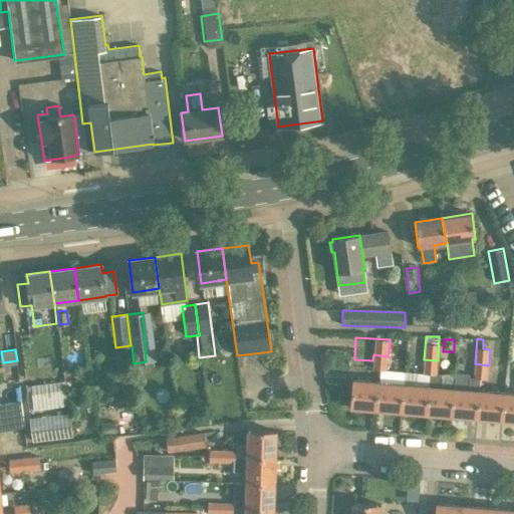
[(372,369),(387,371),(388,356),(373,354),(372,360),(372,369)]
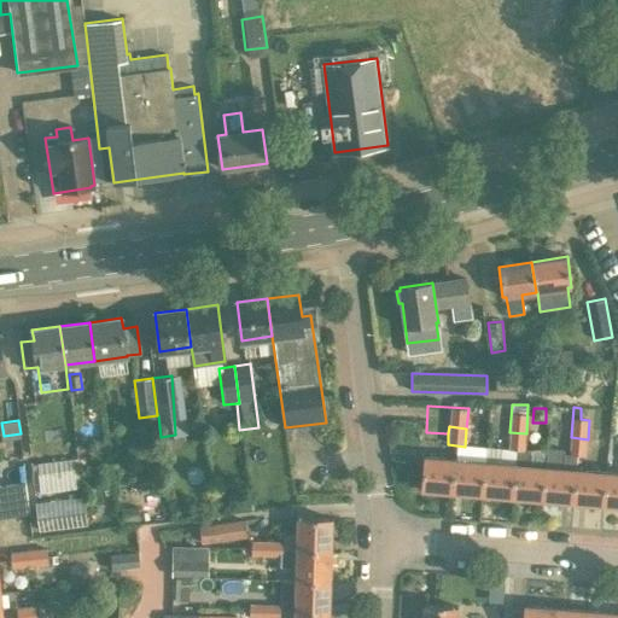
[(524,450),(526,433),(509,432),(508,449),(524,450)]
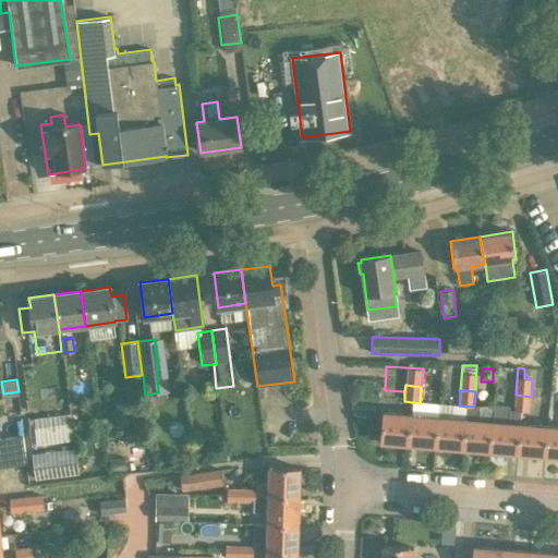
[(493,422),(489,451),(517,455),(520,424),(521,411),(529,412),(531,397),(516,395),(513,410),(509,410),(508,423),(493,422)]
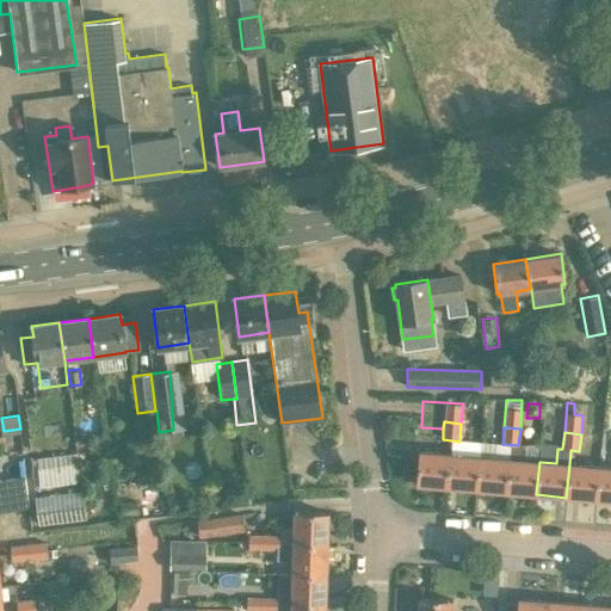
[(417,485),(446,487),(449,454),(419,451),(417,485)]
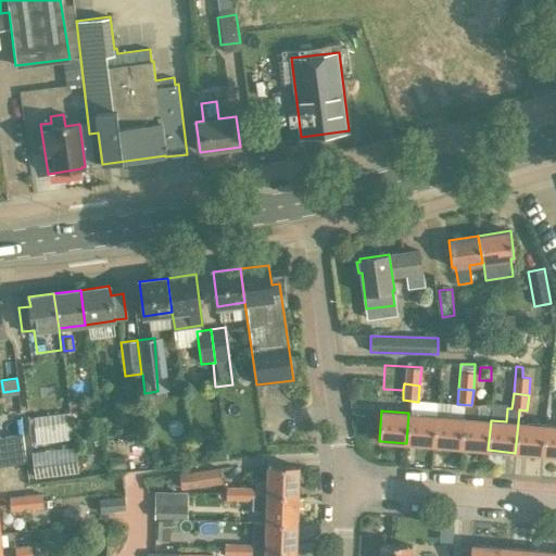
[(433,445),(436,415),(408,413),(406,443),(433,445)]
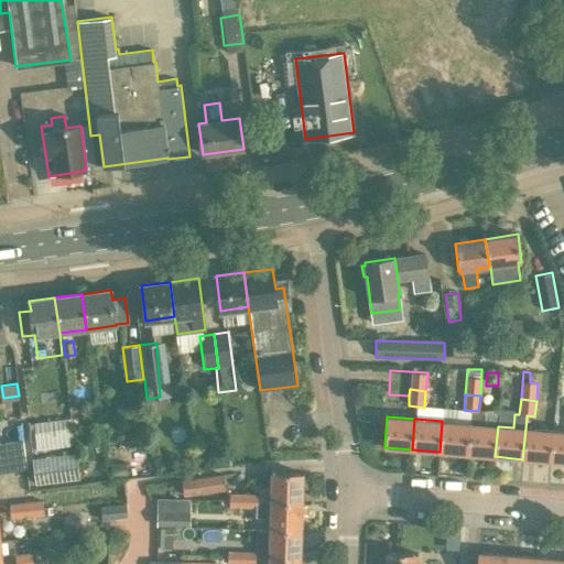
[(66,420),(35,424),(39,448),(69,445),(66,420)]
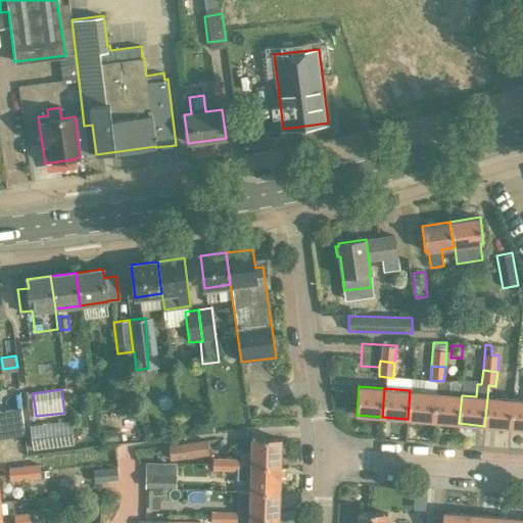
[(410,390),(408,419),(433,421),(435,393),(410,390)]
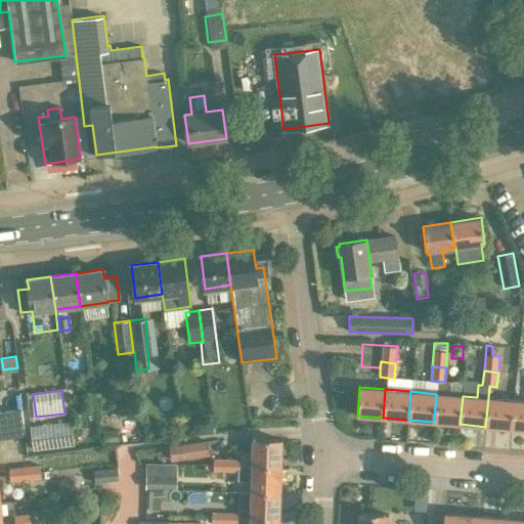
[(460,424),(463,396),(436,394),(434,422),(460,424)]
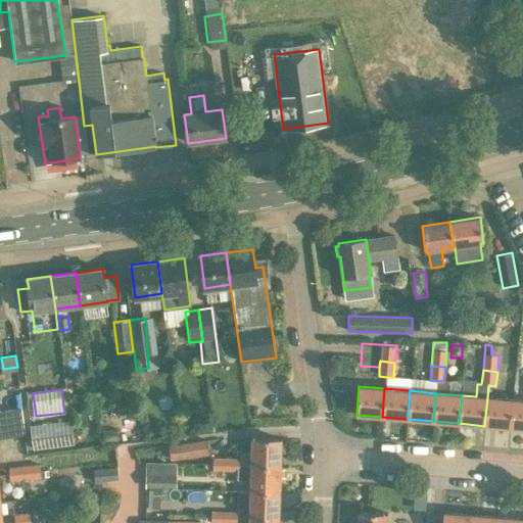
[(510,428),(513,399),(487,397),(484,426),(510,428)]
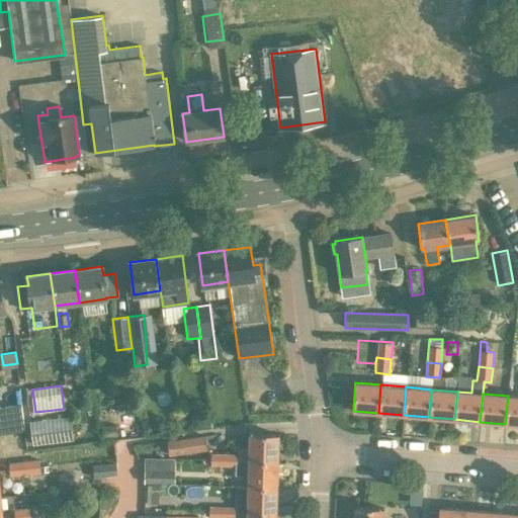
[(517,396),(508,396),(505,424),(517,424),(517,396)]
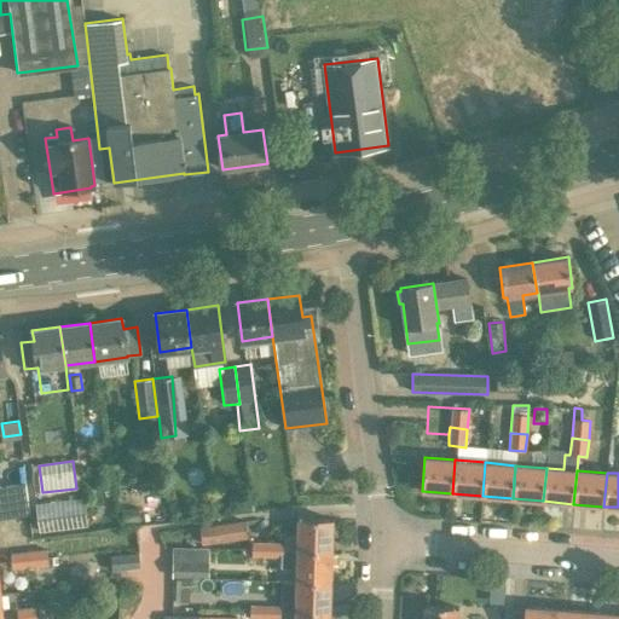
[(0,486),(0,518),(29,514),(25,484),(0,486)]
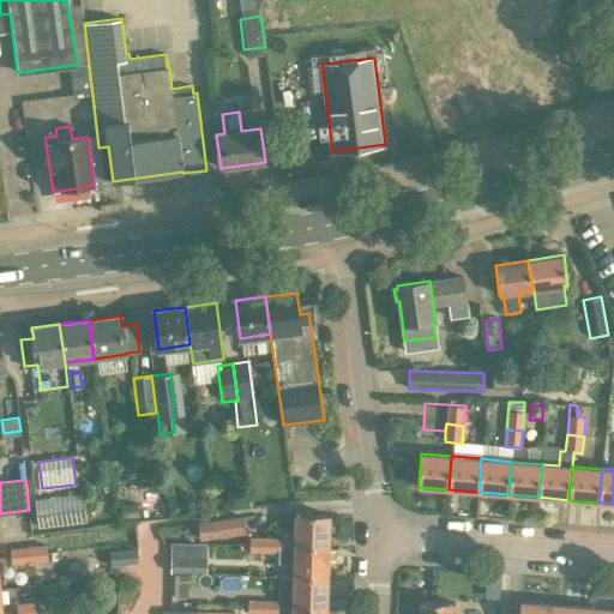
[(36,498),(38,525),(84,521),(82,493),(36,498)]
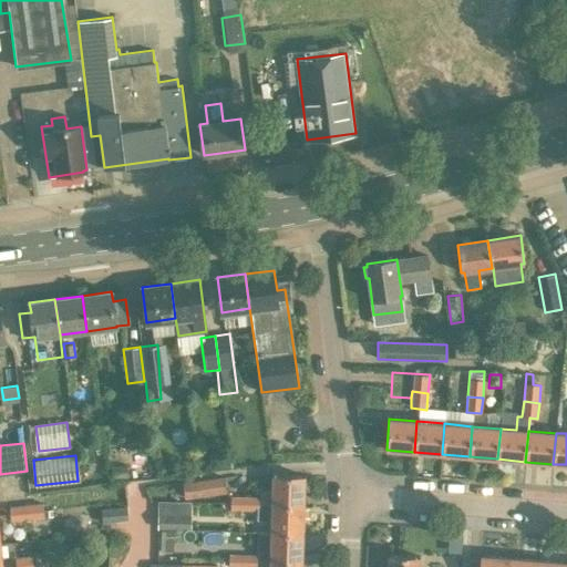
[(274,475),(272,504),(305,505),(306,476),(274,475)]
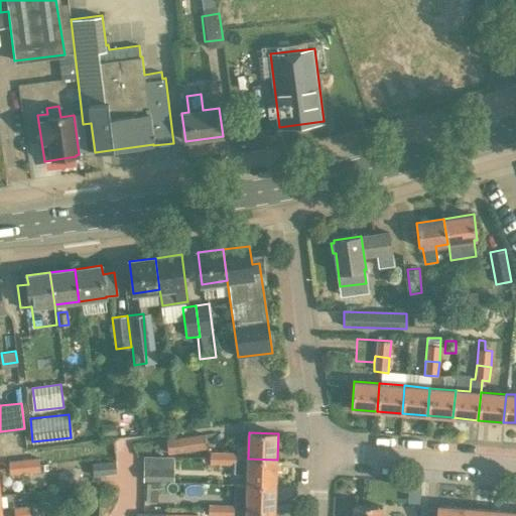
[(166,439),(168,454),(206,448),(204,433),(166,439)]
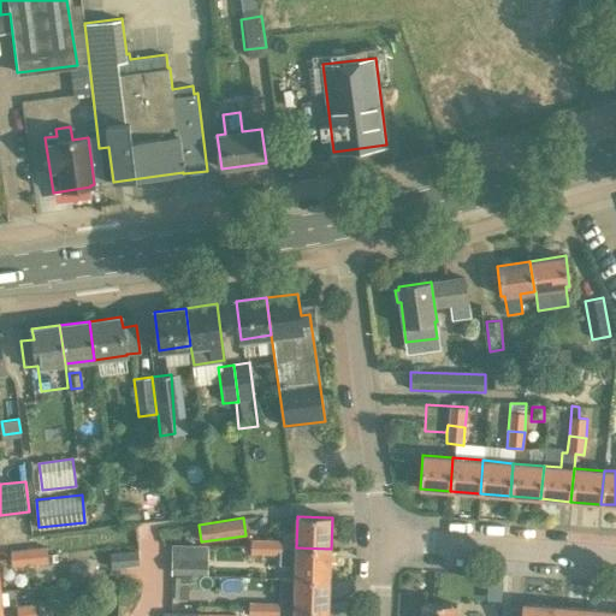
[(266,554),(267,540),(252,540),(252,552),(266,554)]
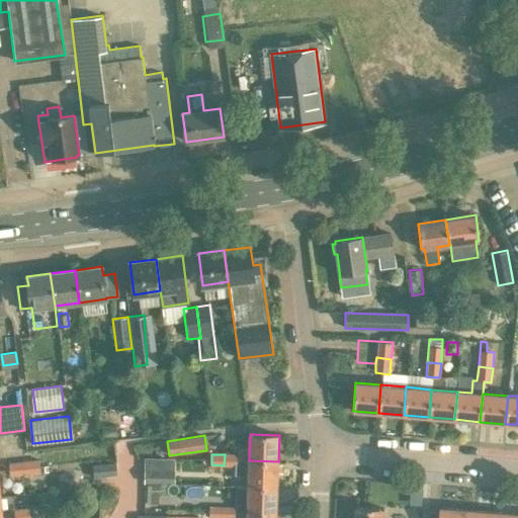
[(237,455),(225,454),(224,465),(236,465),(237,465),(237,460),(237,455)]
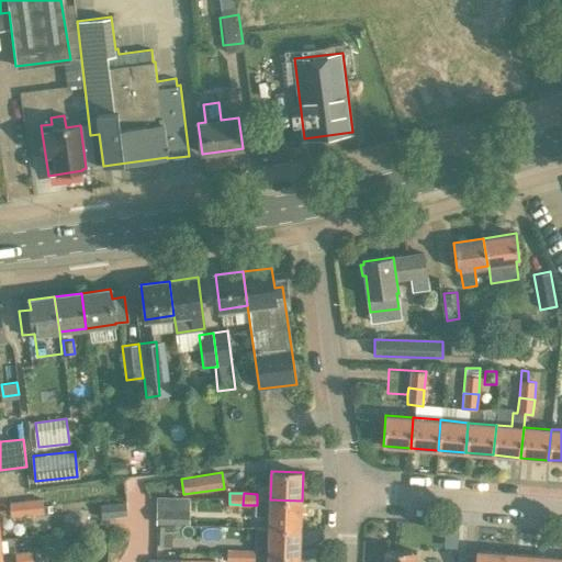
[(156,497),(156,525),(190,525),(190,497),(156,497)]
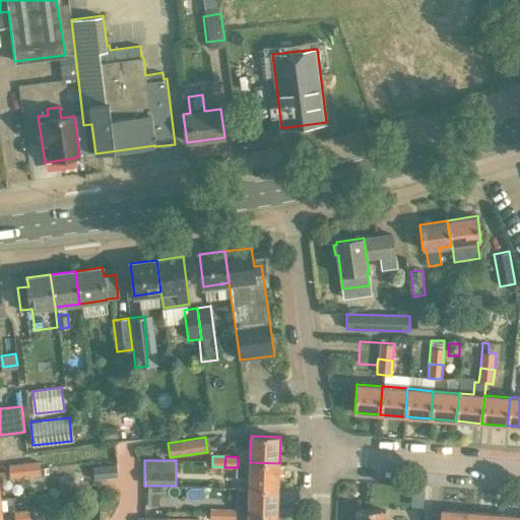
[(40,461),(22,463),(24,476),(41,474),(40,461)]
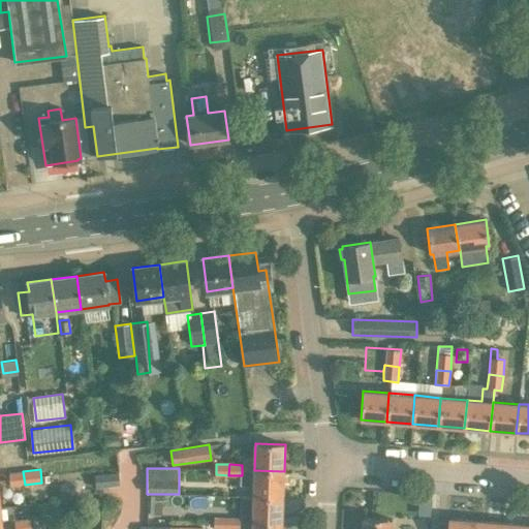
[(254,470),(242,470),(242,475),(241,475),(241,484),(254,484),(253,497),(283,498),(284,471),(254,470)]
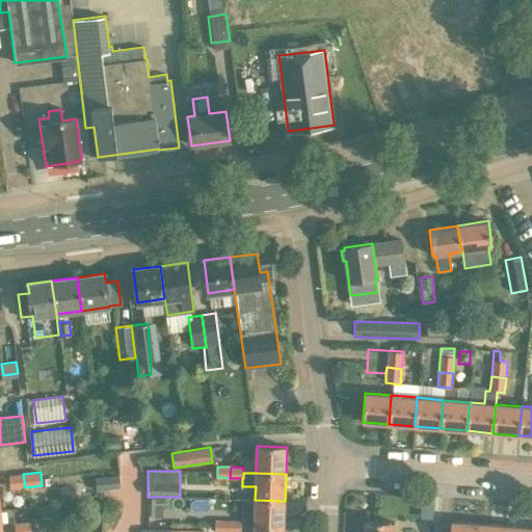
[(10,489),(25,487),(23,474),(8,476),(10,489)]
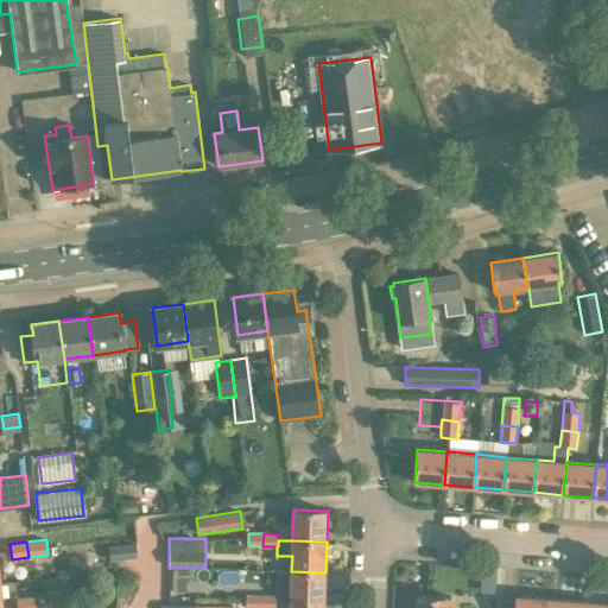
[(108,545),(109,562),(138,559),(137,543),(108,545)]
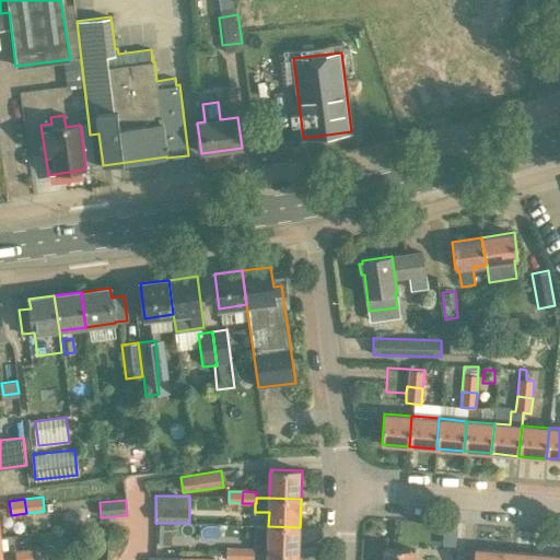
[(268,555),(299,556),(300,527),(268,526),(268,555)]
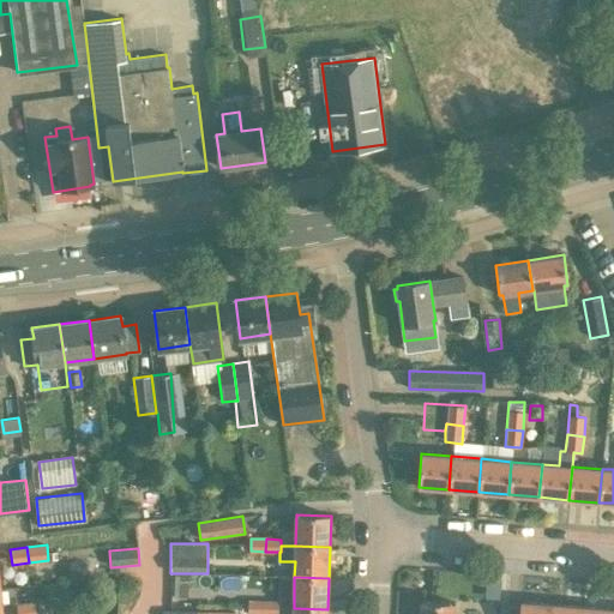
[(247,613),(258,613),(260,613),(262,601),(248,600),(247,613)]
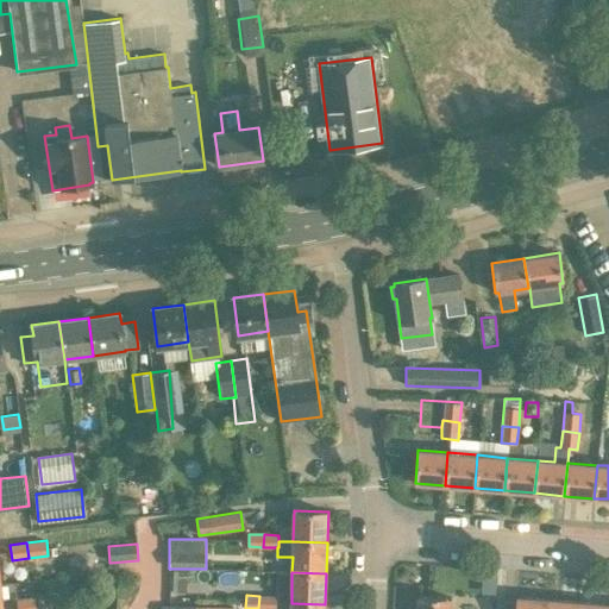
[(276,608),(276,596),(259,596),(258,608),(276,608)]
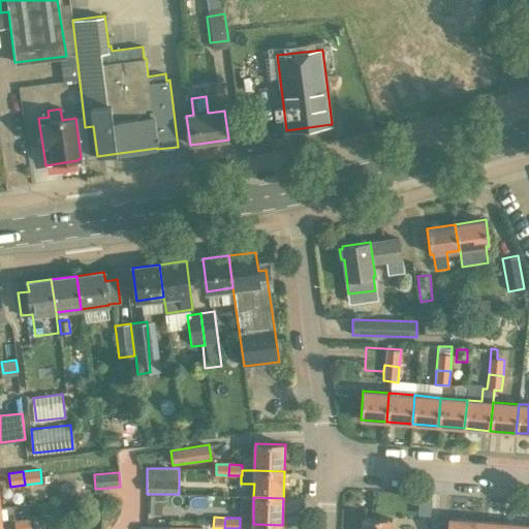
[(391,528),(392,519),(363,518),(362,528),(391,528)]
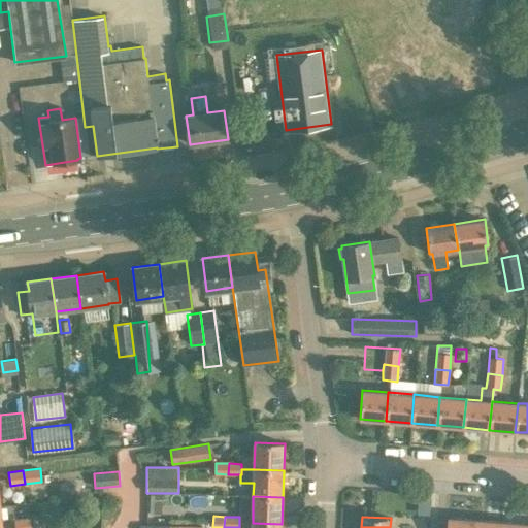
[(473,527),(474,520),(449,517),(447,527),(473,527)]
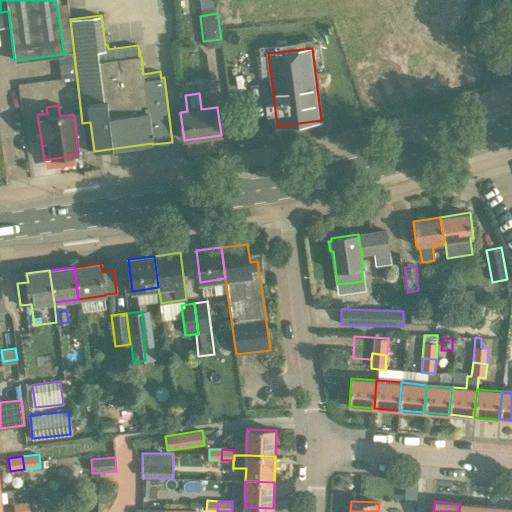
[(29,511),(29,503),(14,504),(14,511),(29,511)]
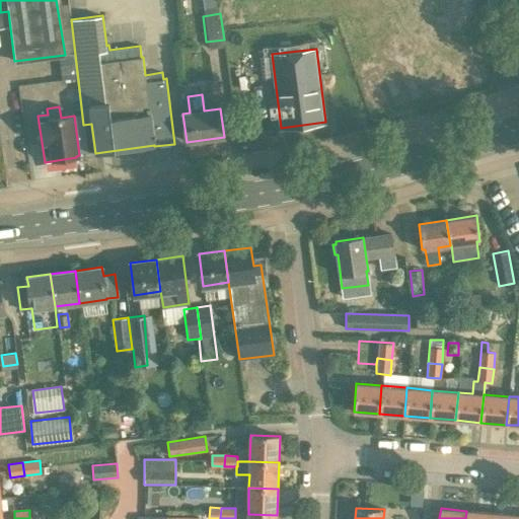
[(409,518),(421,518),(422,510),(410,510),(409,518)]
